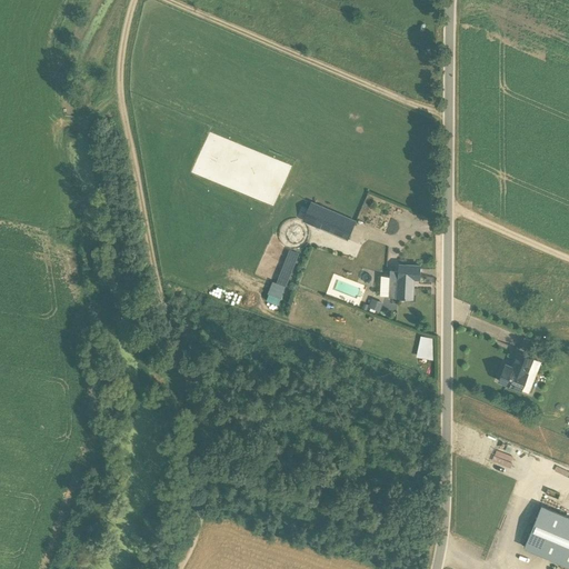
[(356,223),(311,203),(303,221),(348,241),(356,223)]
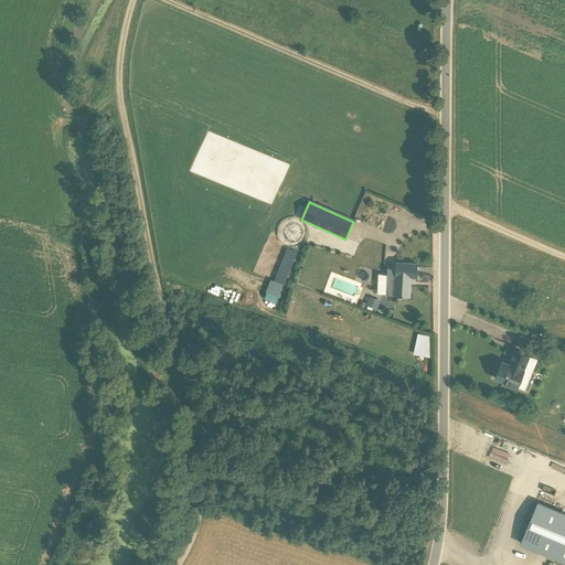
[(288,247),(276,280),(285,284),(298,251),(288,247)]
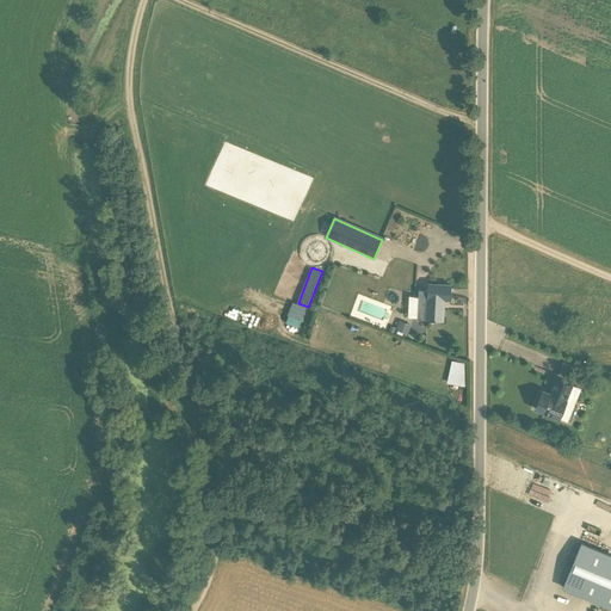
[(419,290),(419,300),(418,321),(443,322),(444,301),(450,302),(451,288),(429,287),(429,291),(419,290)]
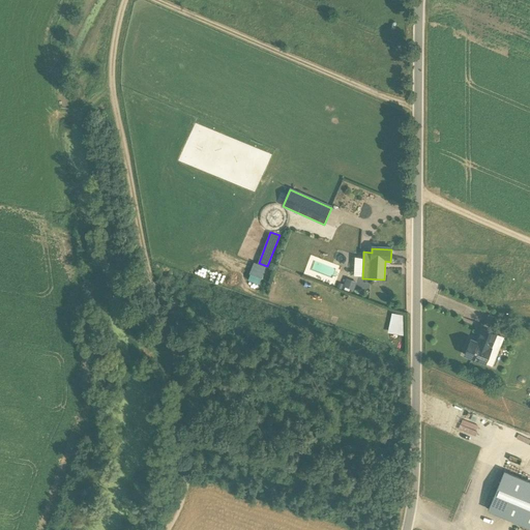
[(357,282),(347,277),(343,286),(353,290),(357,282)]
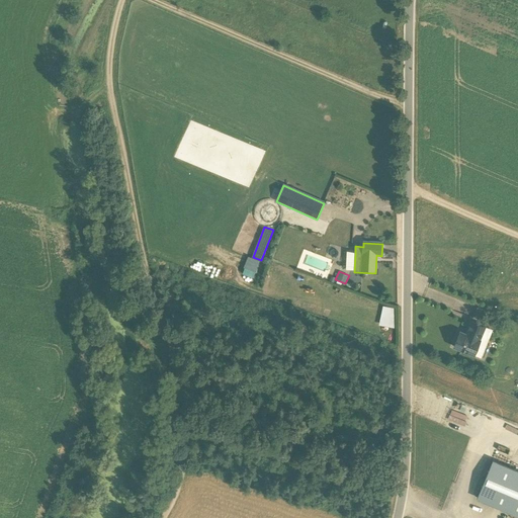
[(480,341),(485,328),(471,323),(465,336),(459,333),(453,348),(473,356),(481,342),(480,341)]
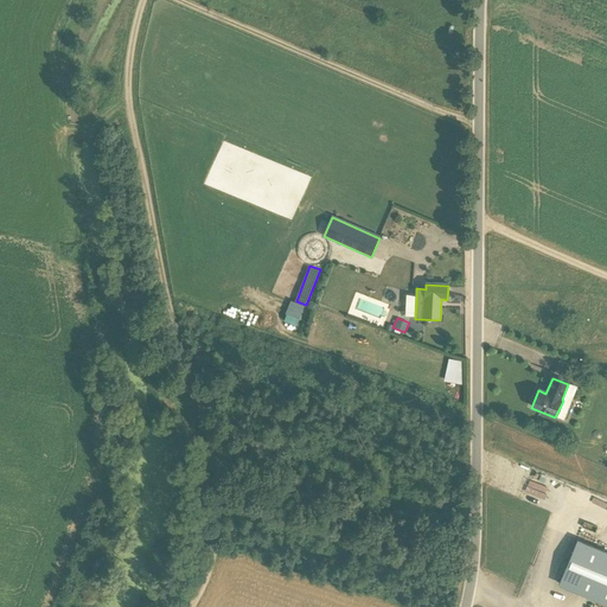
[(543,516),(544,510),(528,505),(526,510),(543,516)]
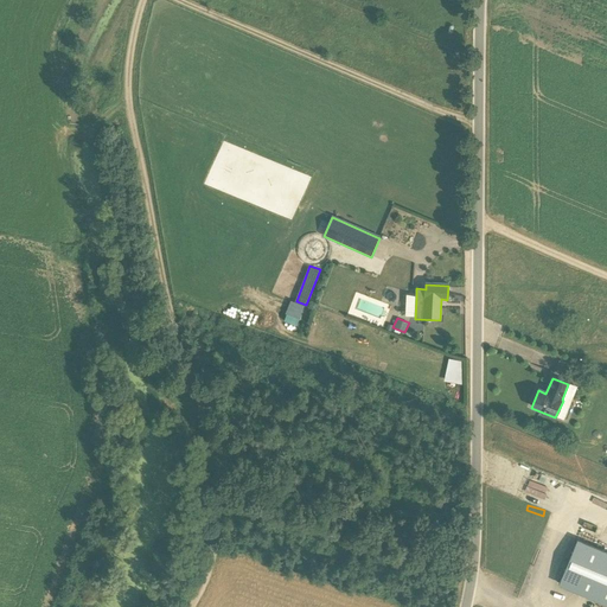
[(606,551),(577,540),(560,583),(606,604),(606,551)]
